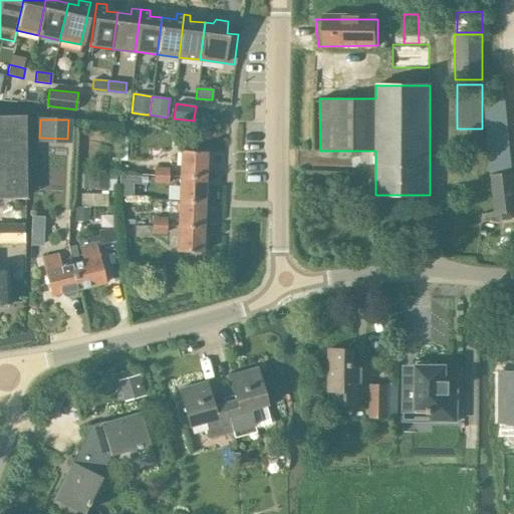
[(3,143),(3,181),(25,181),(25,143),(3,143)]
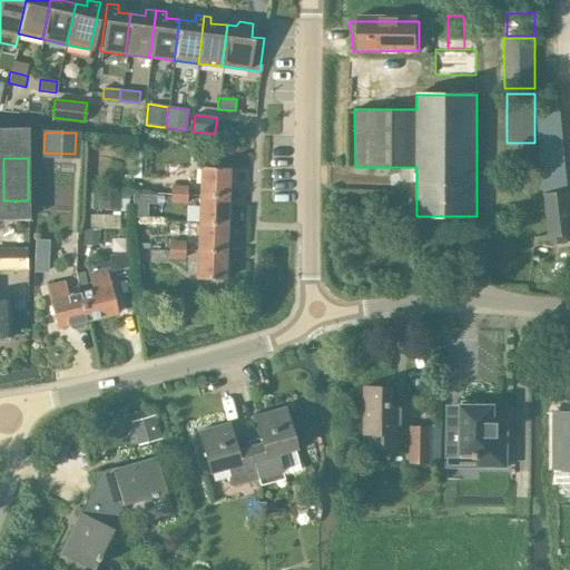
[(198,195),(226,196),(227,168),(199,167),(198,195)]
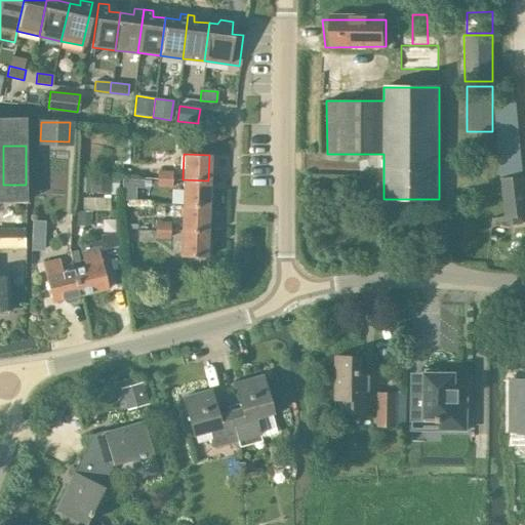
[(157,179),(171,179),(172,171),(159,170),(157,170),(157,179)]
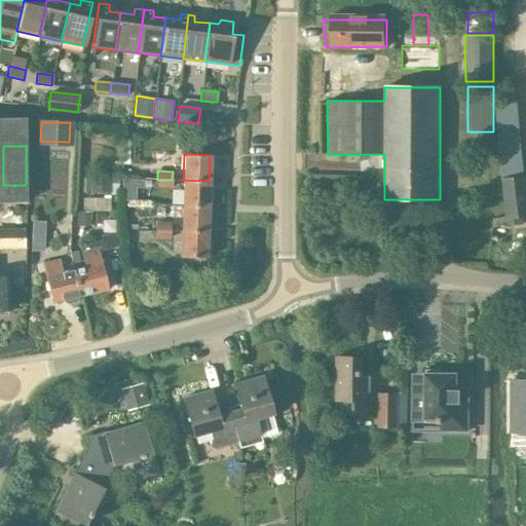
[(525,174),(523,175),(502,178),(500,178),(505,219),(525,216),(525,174)]
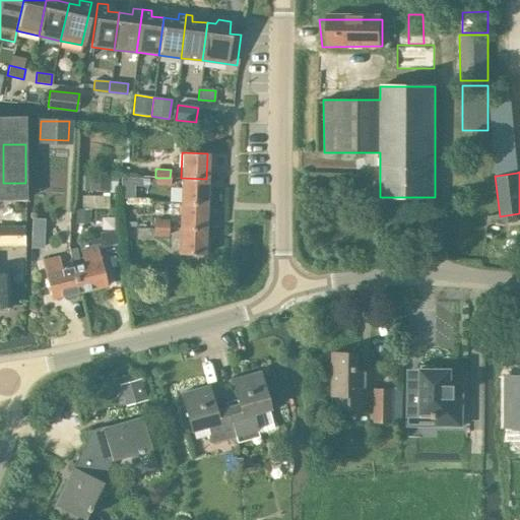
[(89,192),(109,192),(109,177),(89,177),(89,192)]
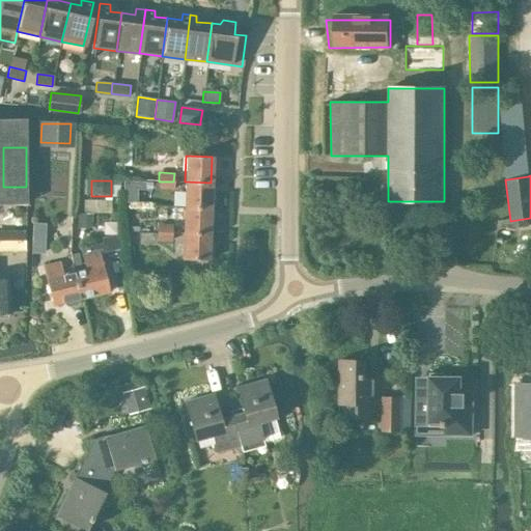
[(173,190),(173,182),(159,182),(158,190),(173,190)]
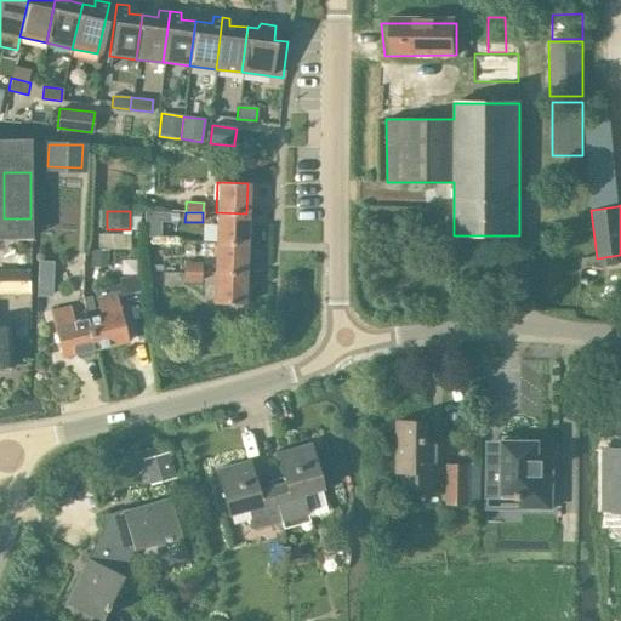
[(246,214),(216,212),(215,243),(245,244),(246,214)]
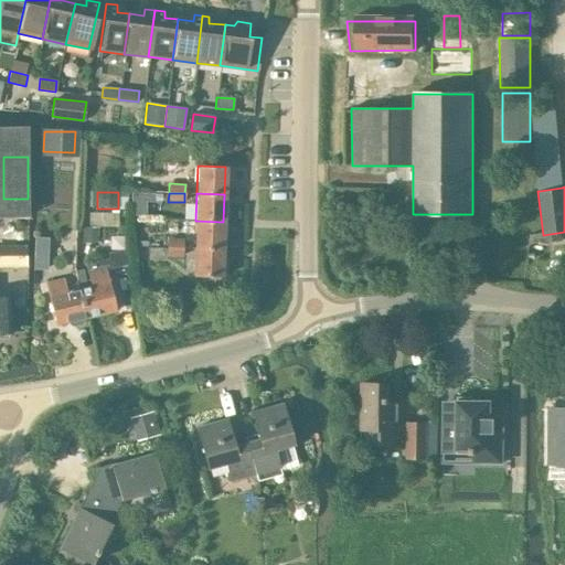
[(195,247),(222,248),(223,222),(195,221),(195,247)]
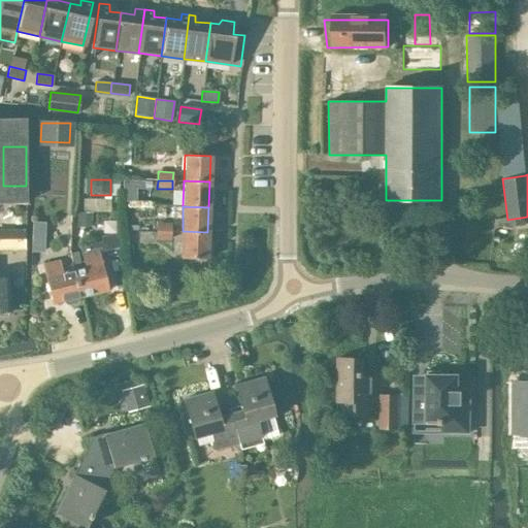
[(77,212),(76,227),(90,227),(91,226),(91,213),(83,212),(78,212),(77,212)]
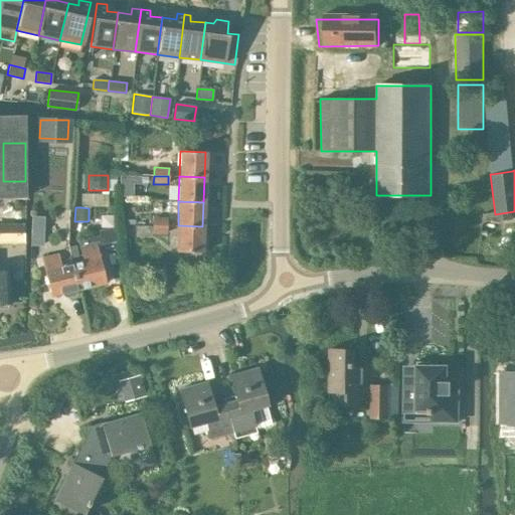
[(32,217),(32,227),(43,228),(43,218),(32,217)]
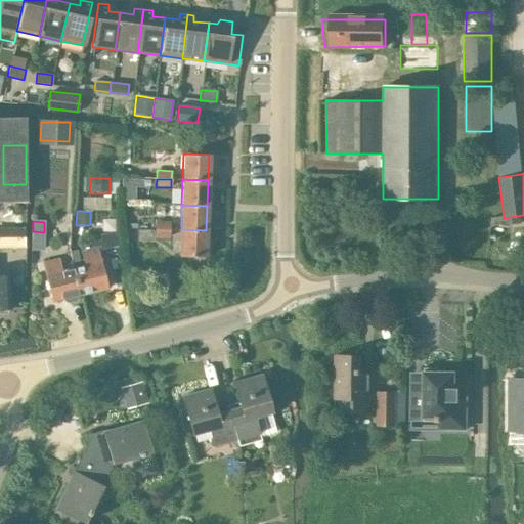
[(155,228),(170,229),(170,221),(156,221),(155,228)]
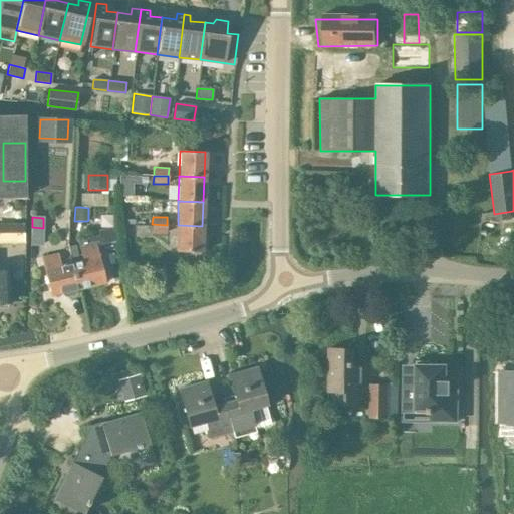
[(0,223),(0,239),(8,240),(8,224),(0,223)]
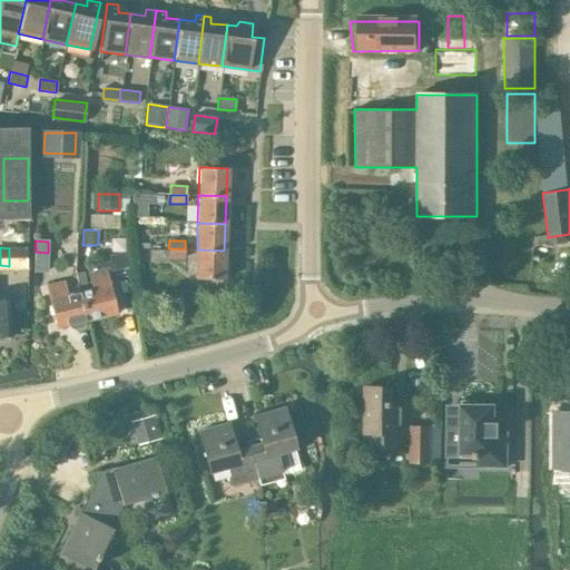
[(19,248),(9,248),(9,266),(19,266),(19,248)]
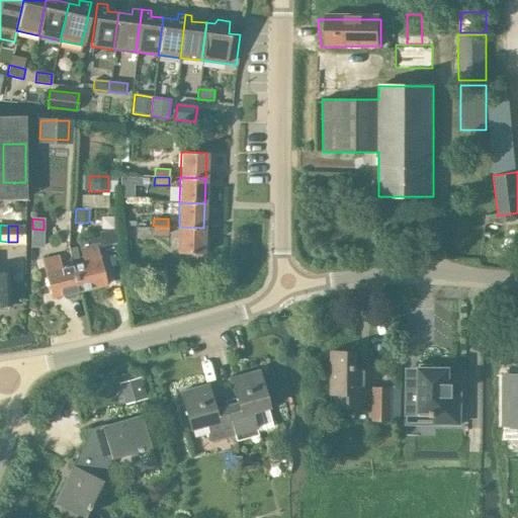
[(167,235),(168,227),(153,226),(153,234),(167,235)]
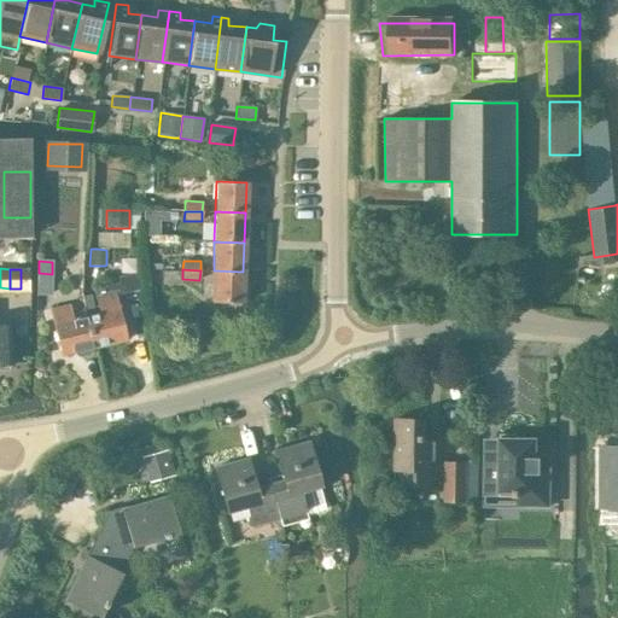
[(242,302),(243,272),(214,270),(213,301),(242,302)]
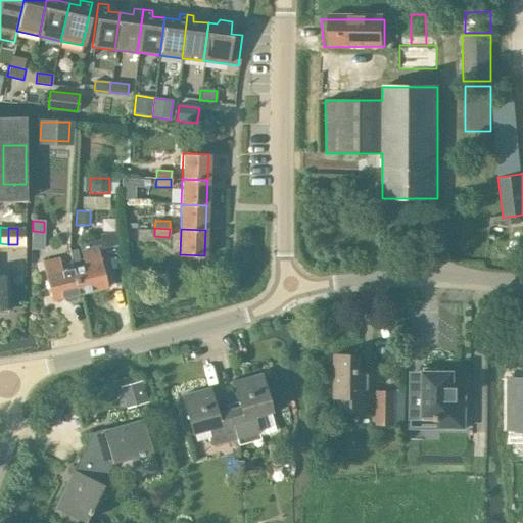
[(100,238),(78,244),(80,248),(81,253),(98,249),(116,244),(120,243),(116,231),(99,235),(100,238)]
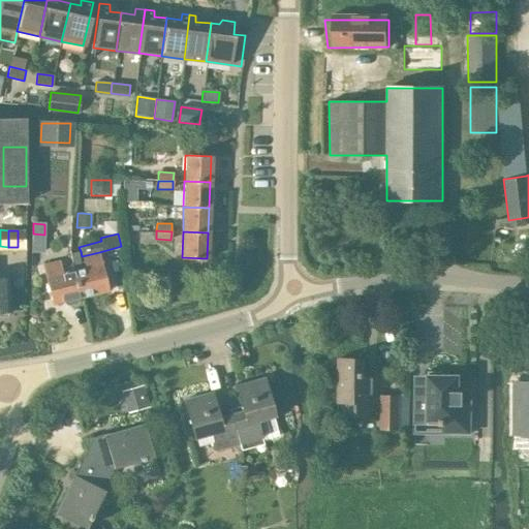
[(73,272),(80,298),(109,290),(99,252),(82,256),(85,269),(73,272)]
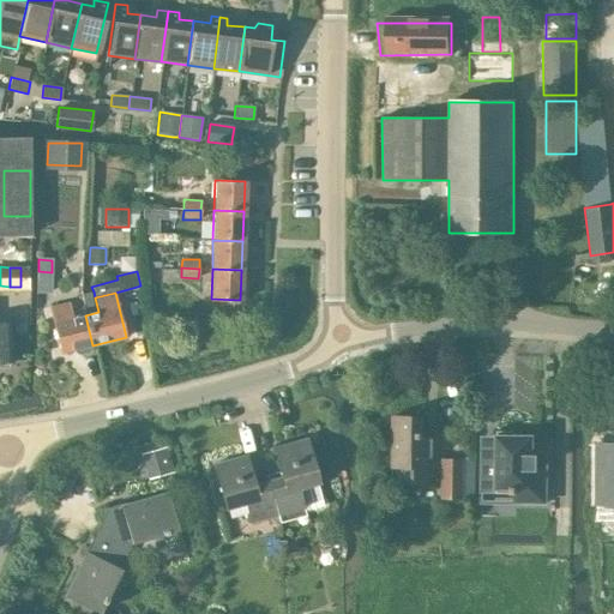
[(90,345),(92,345),(85,315),(72,318),(68,304),(49,308),(60,353),(74,349),(76,353),(78,355),(89,353),(91,349),(90,345)]
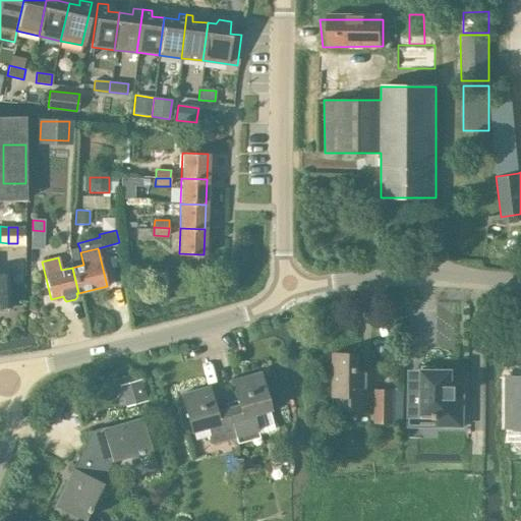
[(344,397),(344,409),(370,410),(371,371),(354,370),(355,354),(333,354),(333,397),(344,397)]
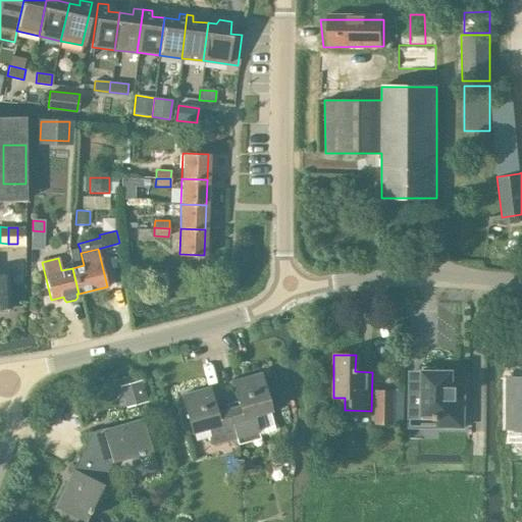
[(463,387),(453,387),(453,371),(437,371),(437,366),(423,366),(422,392),(410,392),(409,408),(422,409),(422,415),(435,415),(434,420),(437,420),(437,427),(464,428),(464,385),(463,385),(463,387)]
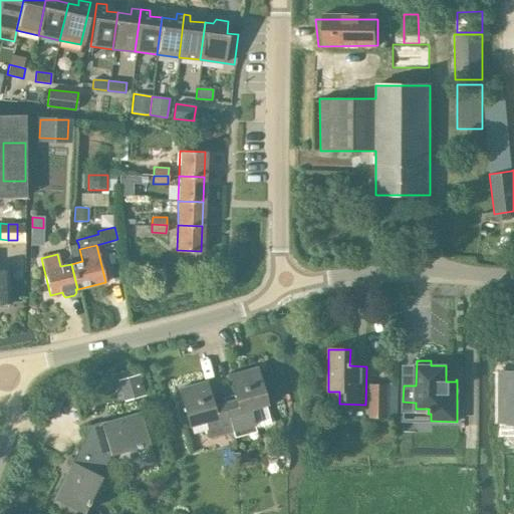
[(513,364),(500,365),(500,423),(513,422),(513,364)]
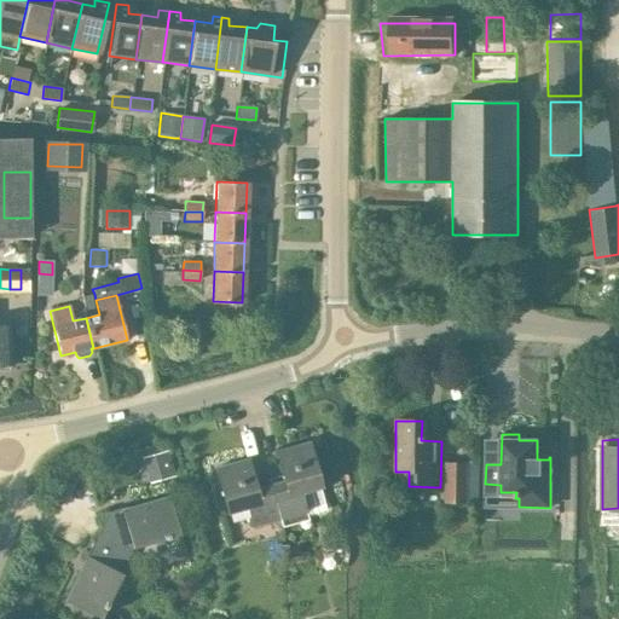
[(272,489),(281,518),(306,510),(307,515),(323,510),(324,507),(319,487),(320,487),(308,443),(275,452),(284,485),(272,489)]
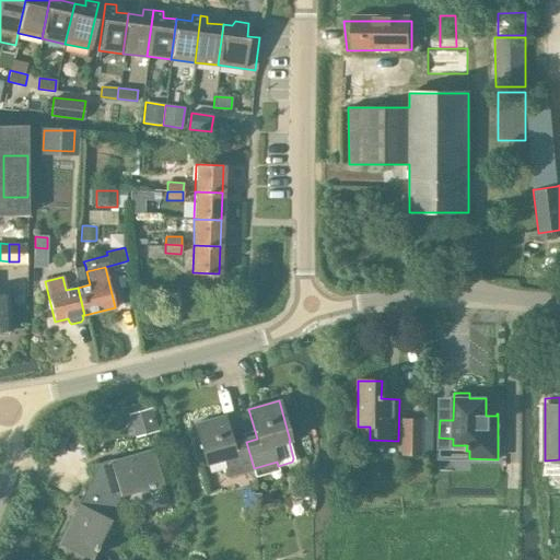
[(151,408),(129,415),(136,435),(156,430),(151,408)]
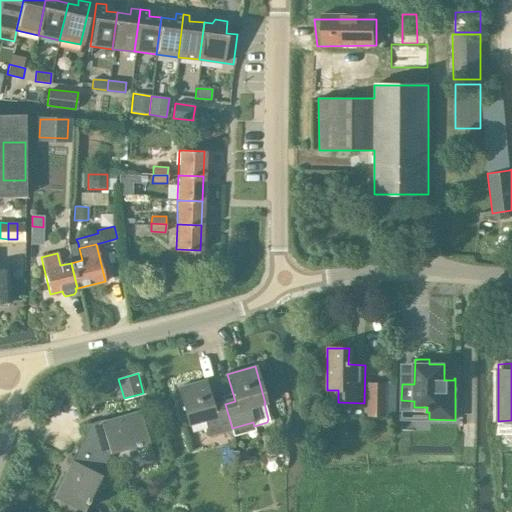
[(209,435),(232,428),(225,404),(214,407),(204,380),(177,388),(188,424),(204,419),(209,435)]
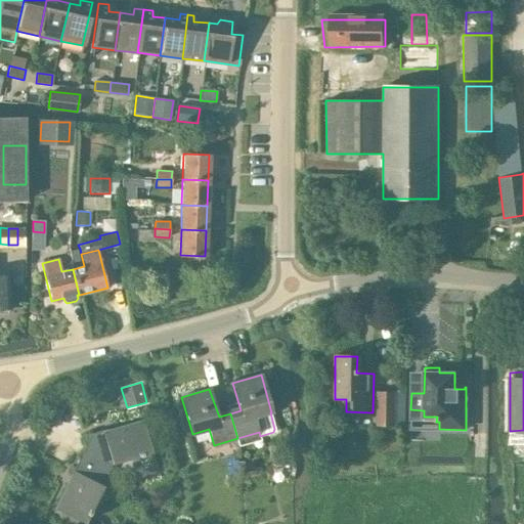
[(395,426),(396,393),(379,393),(379,426),(395,426)]
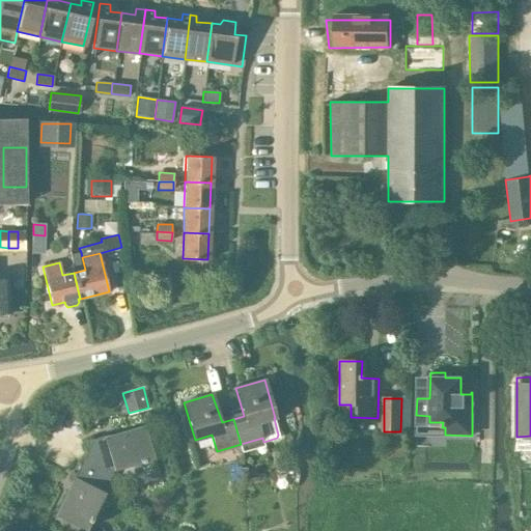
[(111,474),(111,475),(113,470),(155,458),(145,428),(110,439),(109,436),(91,441),(82,459),(111,474)]
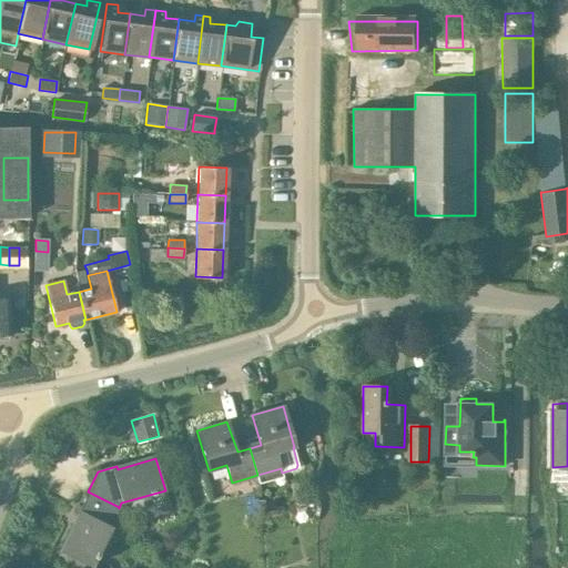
[(119,507),(88,492),(79,510),(83,513),(62,554),(91,567),(111,527),(119,508),(119,507)]
